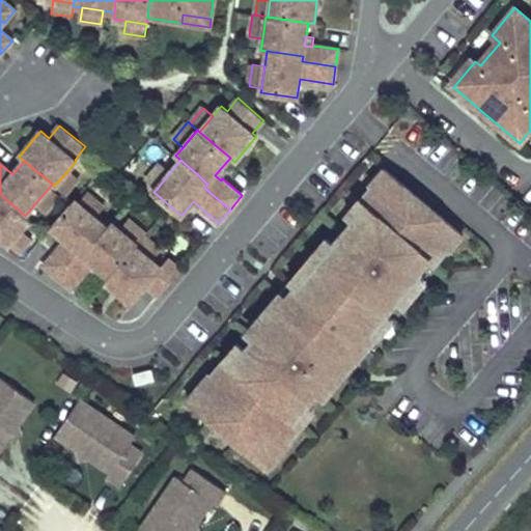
[(157,189),(170,172),(160,164),(146,180),(157,189)]
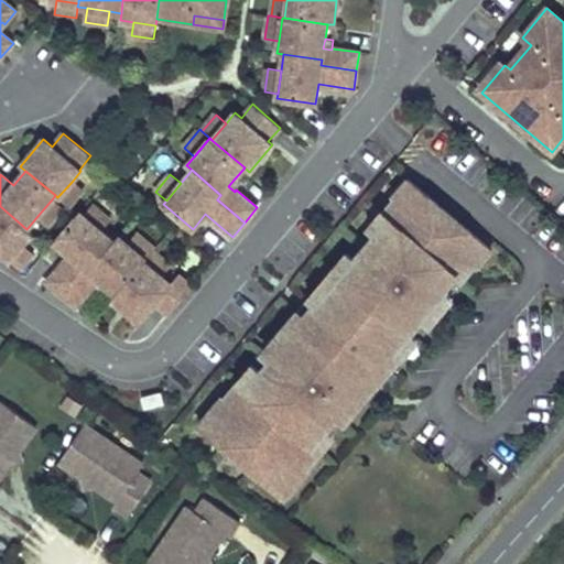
[(236,190),(241,184),(235,179),(228,186),(235,192),(236,190)]
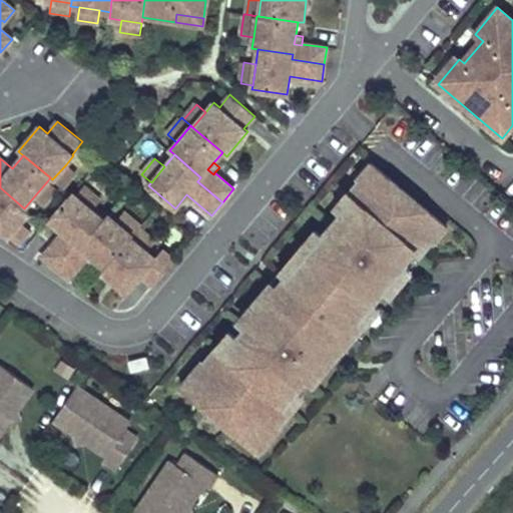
[(345,346),(363,324),(365,322),(360,318),(372,303),(383,290),(403,264),(406,261),(406,260),(413,250),(426,235),(434,241),(447,226),(372,163),(359,178),(367,185),(342,214),(324,235),(301,263),(299,262),(295,268),(288,276),(277,290),(279,292),(273,298),(261,312),(254,307),(253,309),(240,324),(245,328),(237,339),(203,379),(194,371),(180,387),(259,453),(279,429),(278,428),(270,421),(297,389),(306,378),(311,382),(324,367),(324,366),(319,361),(331,348),(337,340),(345,346)]
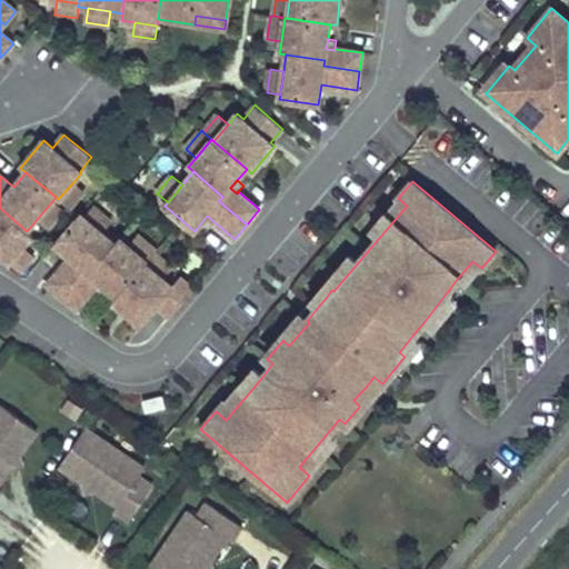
[(69,208),(83,191),(73,182),(58,199),(69,208)]
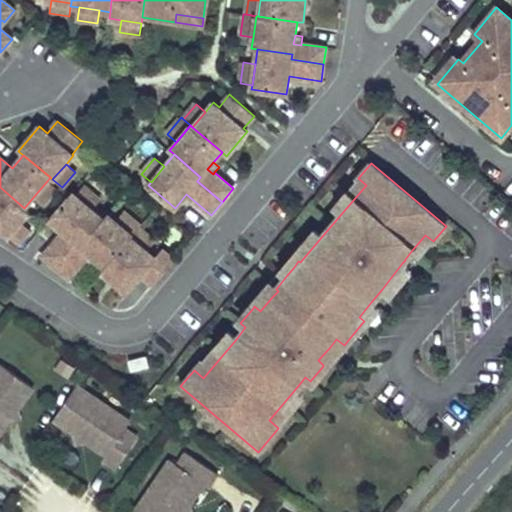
[(341,214),(366,185),(358,178),(334,207),(341,214)]
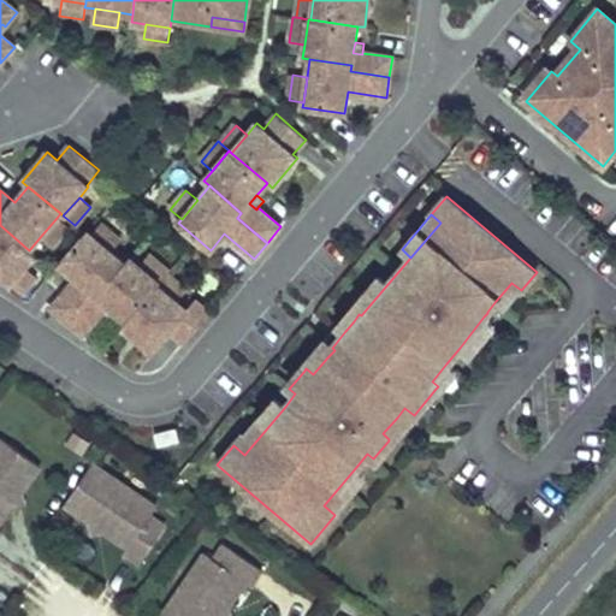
[(0,218),(0,217),(0,277),(10,285),(24,267),(35,255),(29,250),(0,225),(0,218)]
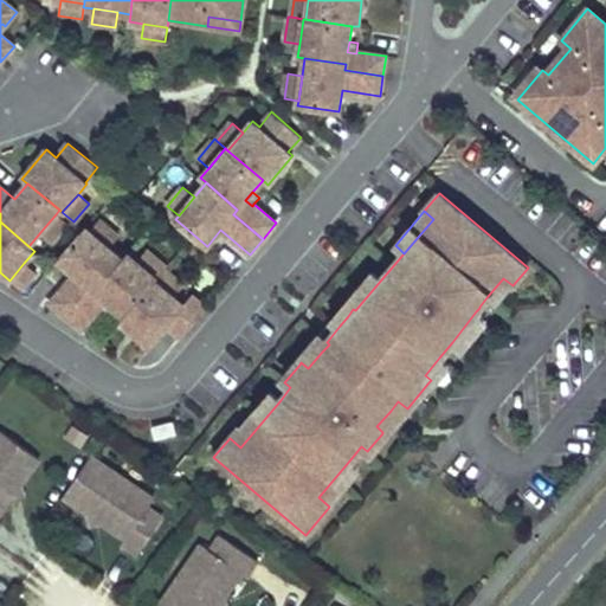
[(51,242),(66,224),(56,214),(40,232),(51,242)]
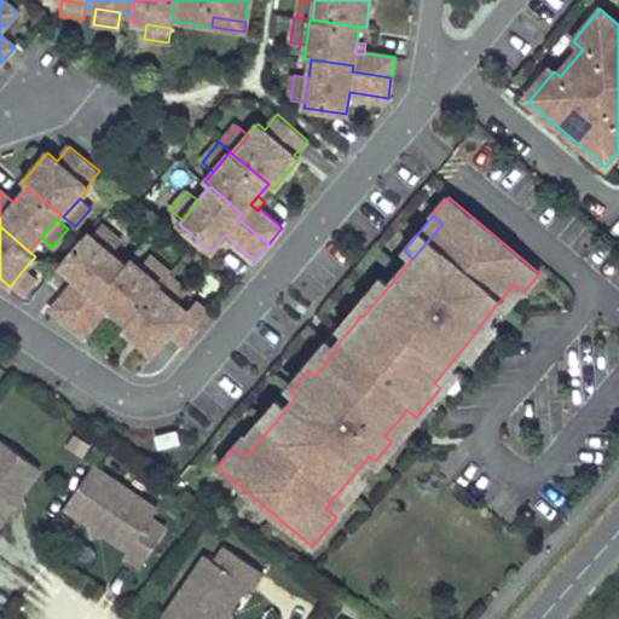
[(119,241),(100,225),(92,237),(110,253),(119,241)]
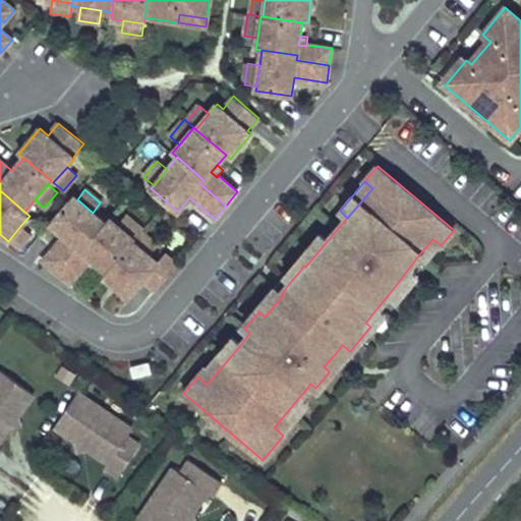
[(81,249),(104,223),(93,213),(77,199),(73,196),(71,197),(51,223),(64,235),(43,261),(56,272),(77,246),(81,249)]
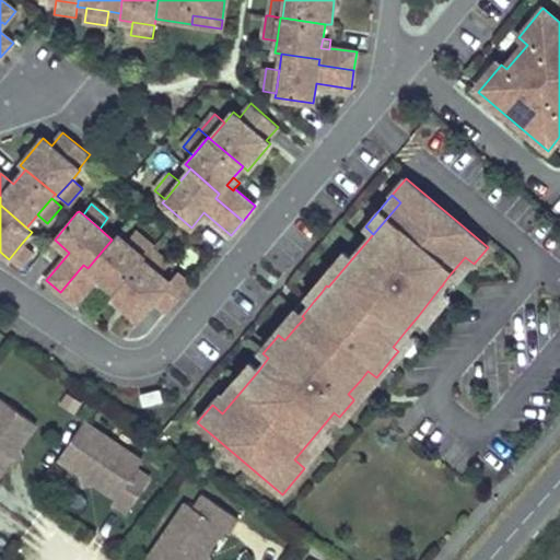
[(152,248),(154,246),(137,232),(128,244),(144,257),(152,248)]
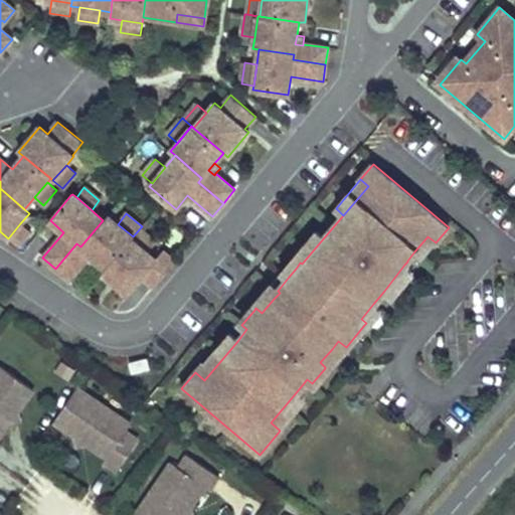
[(106,269),(131,238),(133,236),(118,224),(108,215),(103,220),(80,246),(76,243),(55,269),(68,280),(86,261),(83,259),(89,253),(96,260),(106,269)]
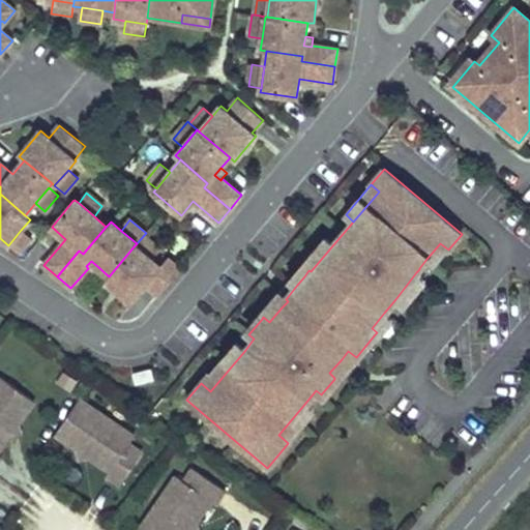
[(18,254),(31,238),(21,230),(8,245),(18,254)]
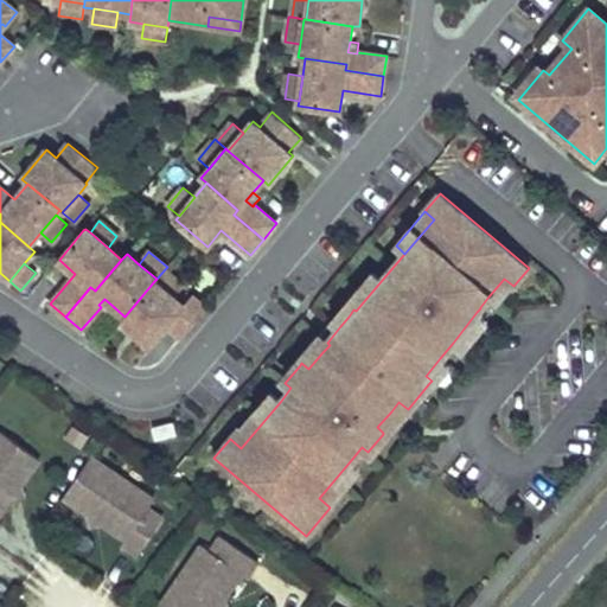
[(173,296),(183,286),(165,269),(157,279),(154,281),(173,296)]
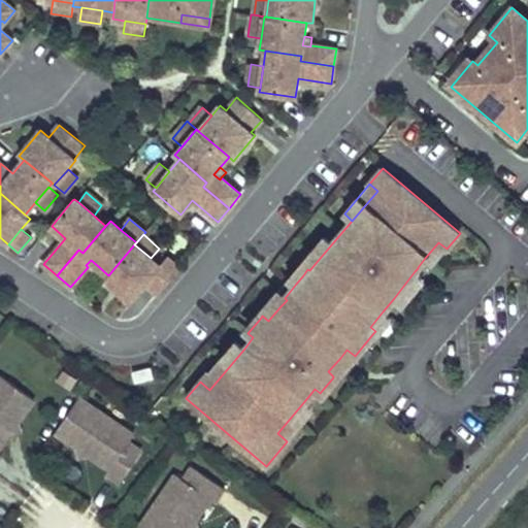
[(309,270),(333,242),(325,236),(296,270),(303,275),(307,269),(309,270)]
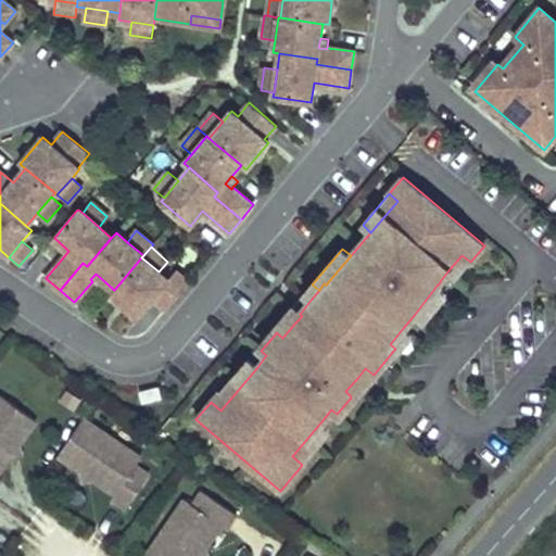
[(456,279),(470,262),(462,255),(447,272),(456,279)]
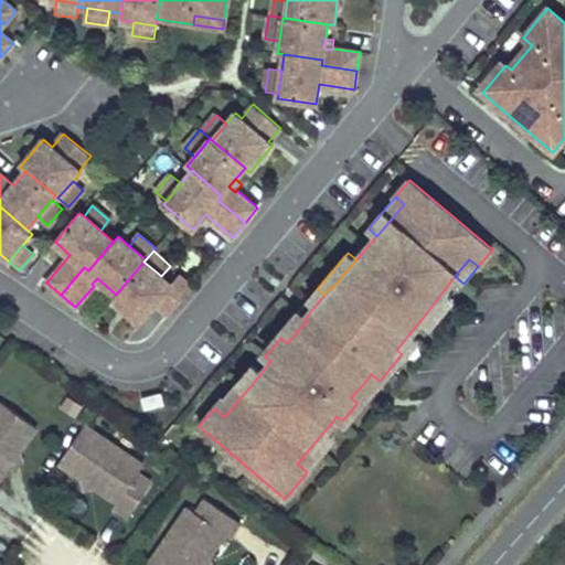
[(170,315),(193,288),(178,275),(171,284),(161,276),(144,262),(116,295),(113,299),(140,322),(157,302),(170,315)]
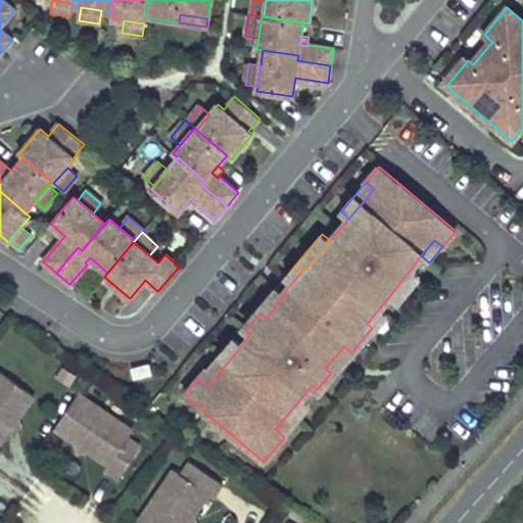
[(92,270),(97,264),(90,257),(85,263),(87,265),(92,270)]
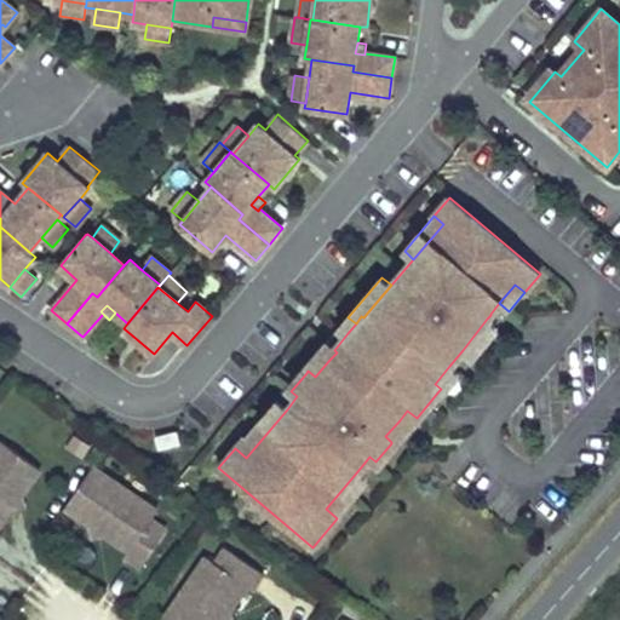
[(472,359),(498,328),(487,319),(463,350),(472,359)]
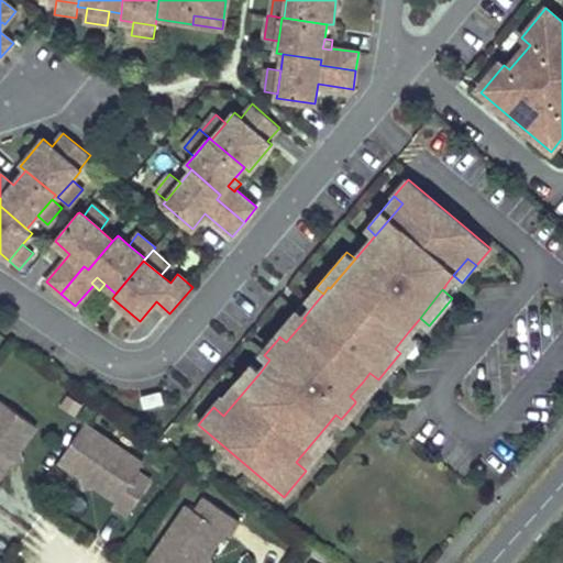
[(304,318),(316,302),(308,297),(304,302),(296,311),(304,318)]
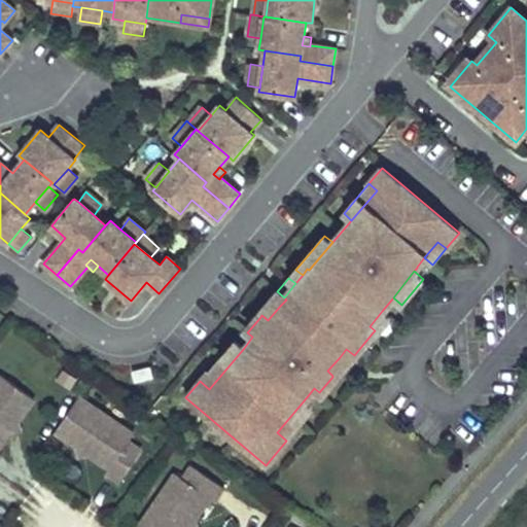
[(268,320),(280,306),(272,297),(257,315),(260,317),(261,315),(268,320)]
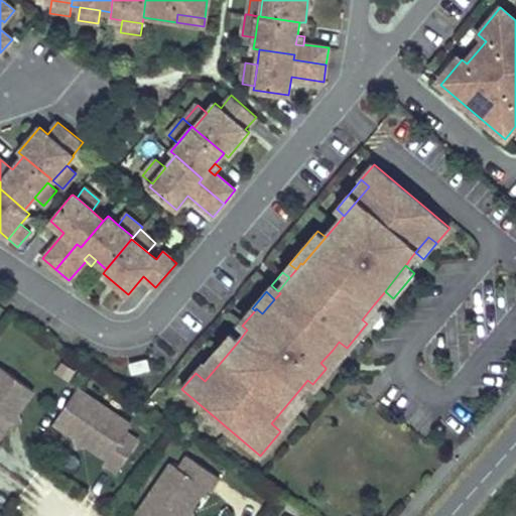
[(368,328),(382,310),(374,304),(362,319),(367,324),(365,326),(368,328)]
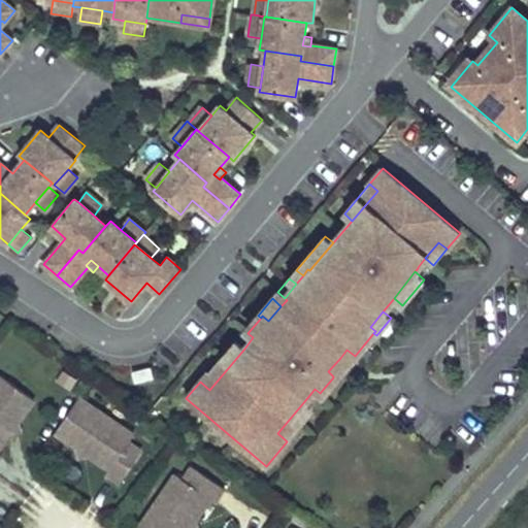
[(209,390),(244,349),(236,341),(200,382),(209,390)]
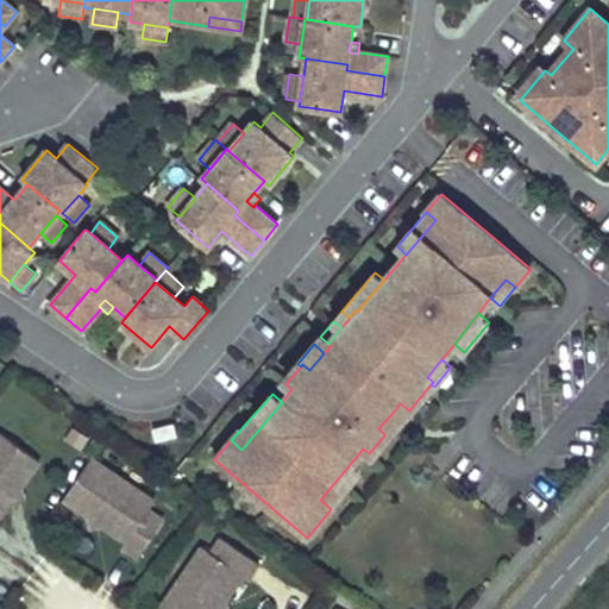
[(387,438),(401,421),(393,413),(378,428),(384,434),(384,435),(387,438)]
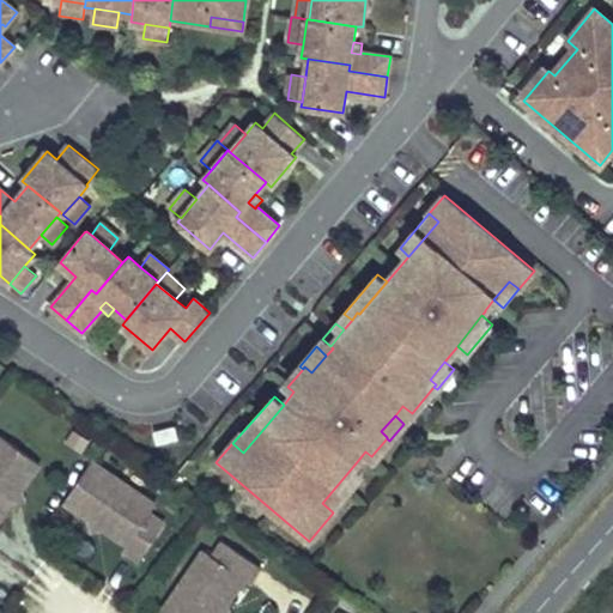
[(175,424),(153,429),(157,443),(178,438),(175,424)]
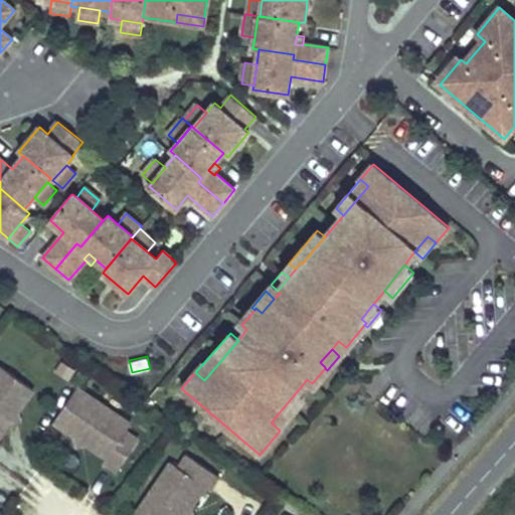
[(18,411),(33,390),(0,366),(0,446),(1,445),(0,444),(0,437),(11,421),(9,412),(18,411)]
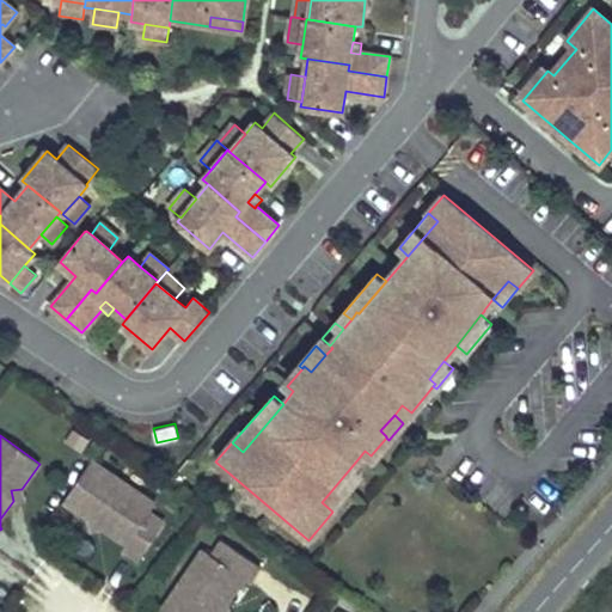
[(150,513),(155,503),(92,461),(65,502),(90,520),(101,518),(103,528),(127,544),(123,550),(139,561),(164,522),(150,513)]
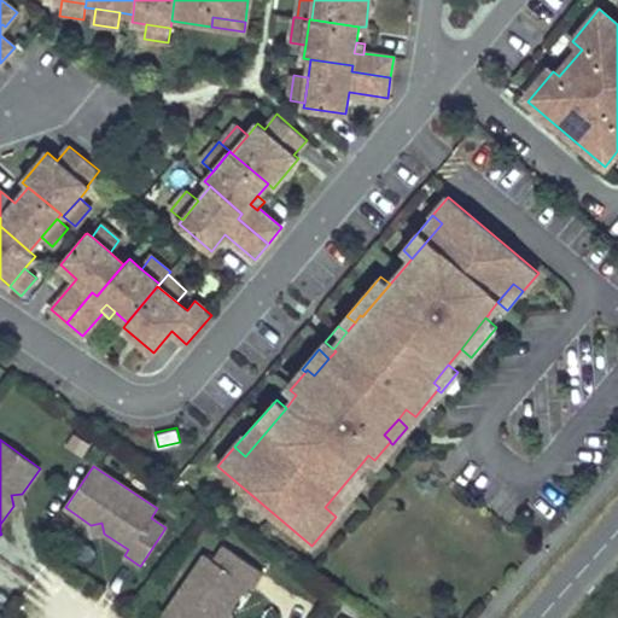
[(334,516),(367,477),(357,468),(325,507),(334,516)]
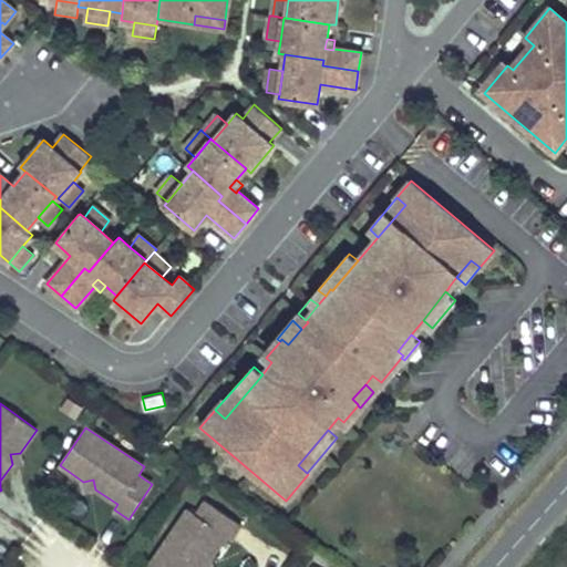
[(21,463),(20,453),(10,454),(12,464),(21,463)]
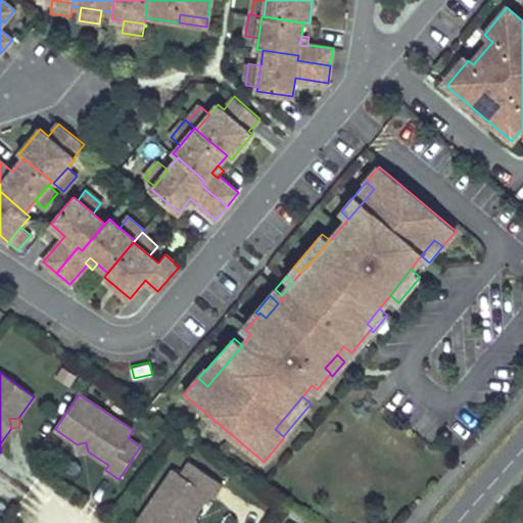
[(88,452),(86,442),(77,444),(79,453),(88,452)]
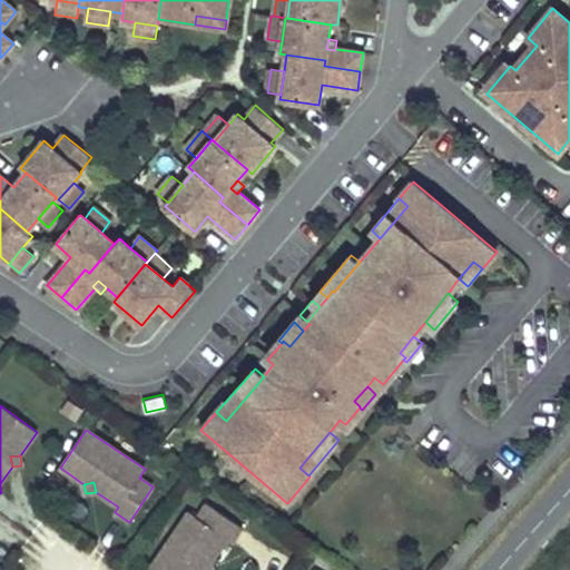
[(203,569),(203,563),(212,561),(227,539),(233,542),(243,528),(207,504),(198,518),(189,512),(149,569),(203,569)]
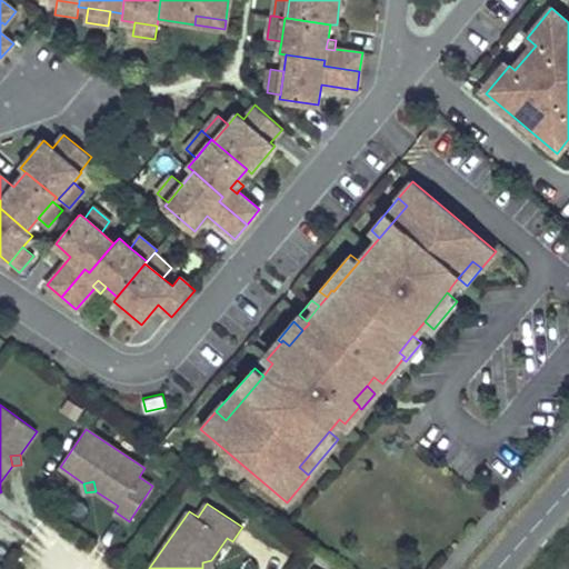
All buildings are outlined.
